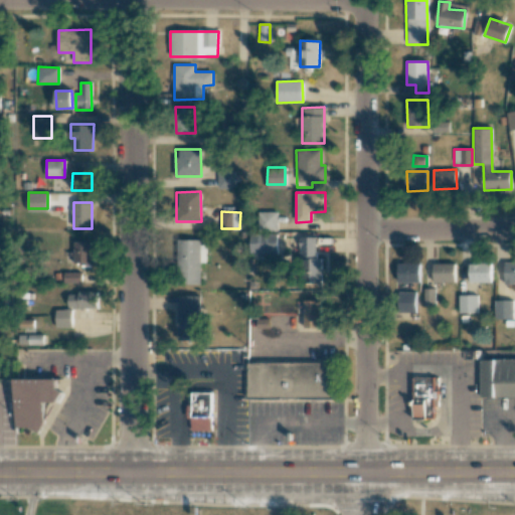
[(277,234),(250,233),(249,253),(277,254),(277,234)]
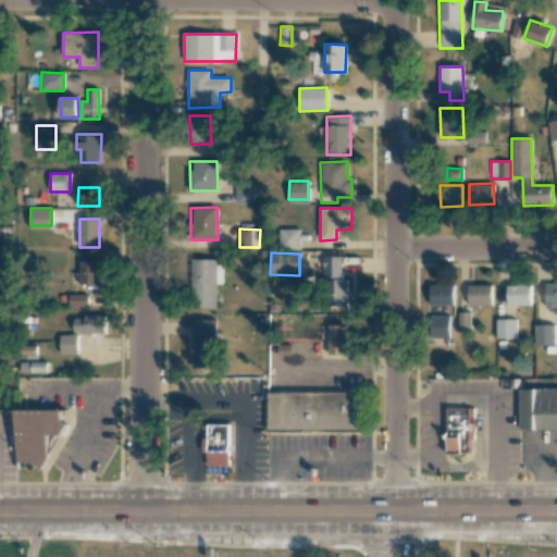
[(347,306),(347,280),(342,280),(342,257),(325,257),(326,306),(347,306)]
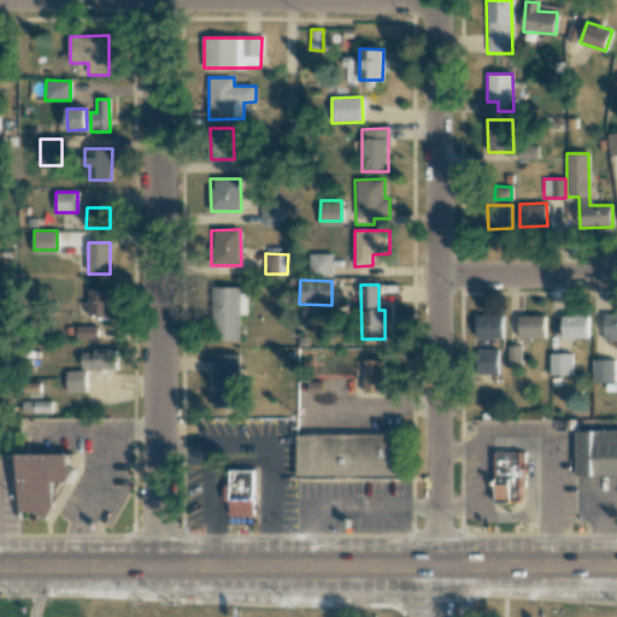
[(241,340),(241,315),(246,315),(246,288),(213,289),(215,341),(241,340)]
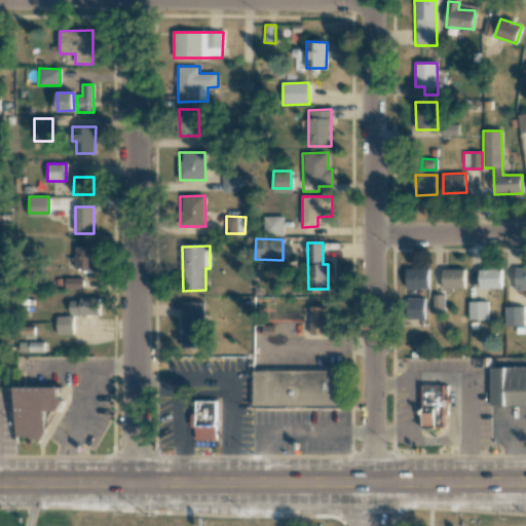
[(94,247),(75,247),(75,270),(94,269),(94,247)]
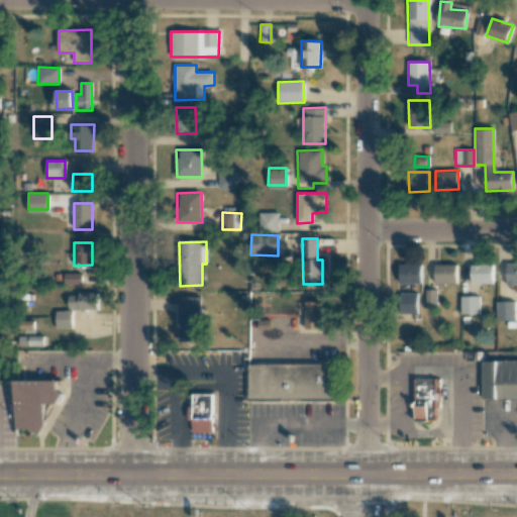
[(421,284),(421,265),(400,264),(400,283),(421,284)]
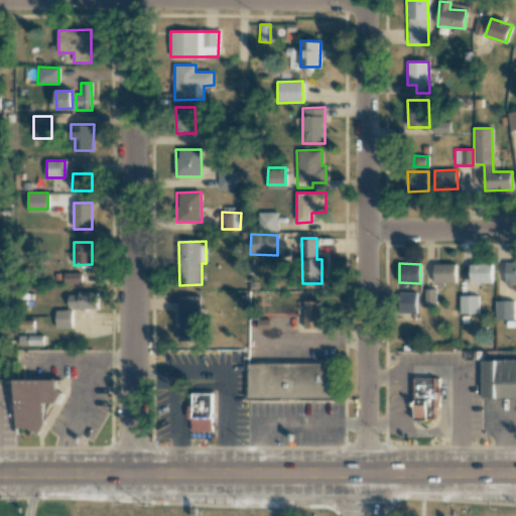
[(515,283),(515,263),(506,263),(506,283),(515,283)]
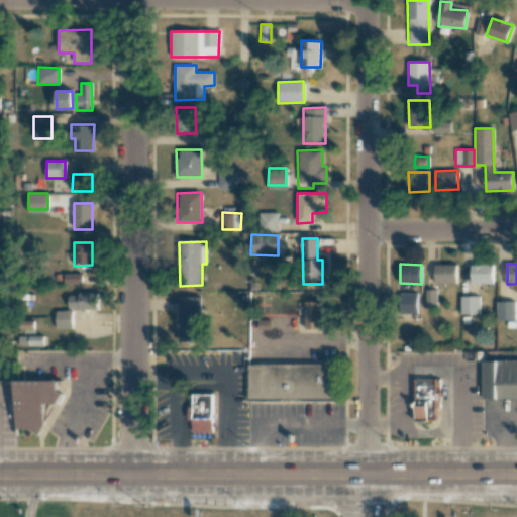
[(456,283),(456,265),(435,265),(435,284),(456,283)]
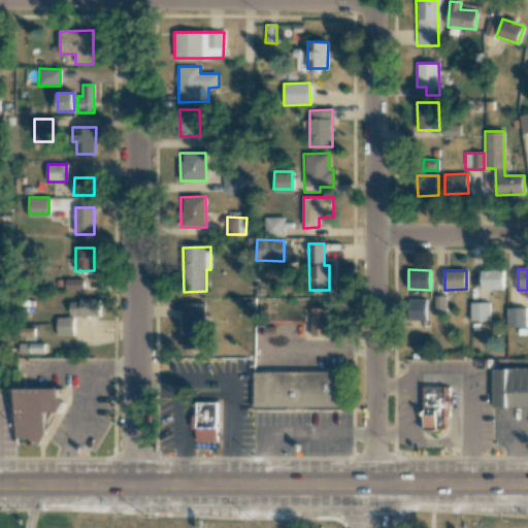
[(481,271),(482,290),(503,290),(502,270),(481,271)]
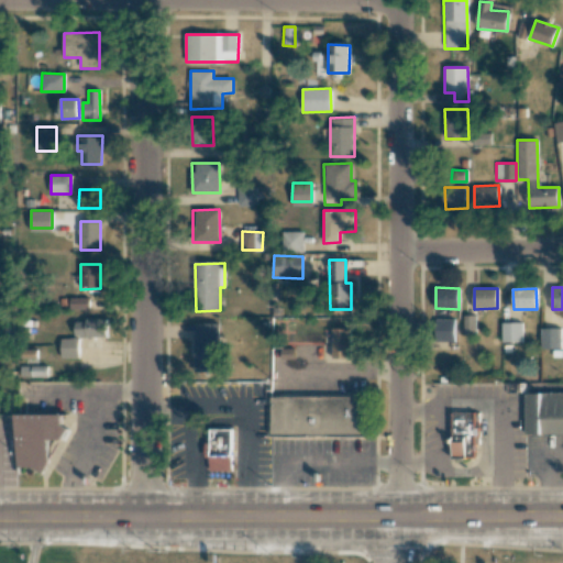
[(69,309),(88,309),(88,298),(69,298),(69,309)]
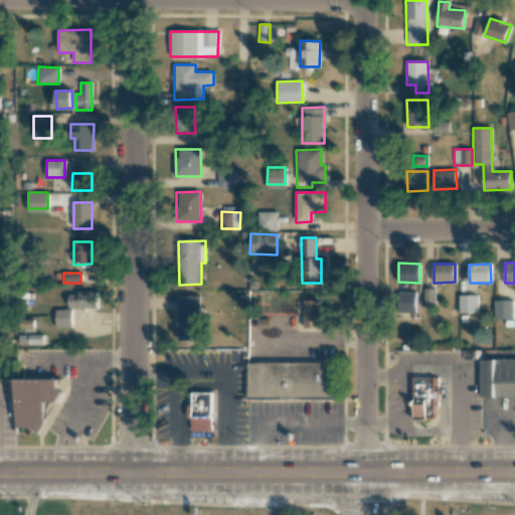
[(435,289),(423,289),(423,306),(435,306),(435,289)]
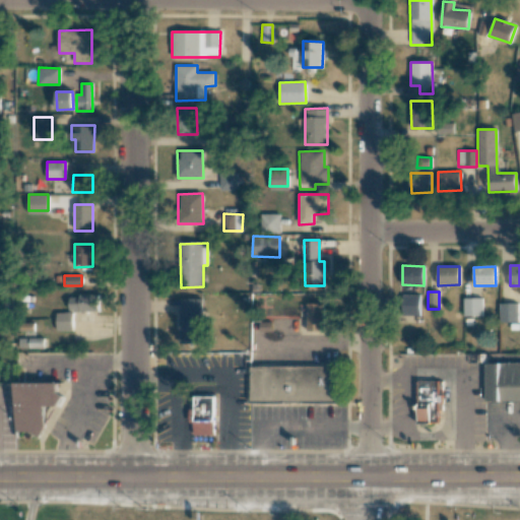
[(419,295),(402,295),(402,315),(419,316),(419,295)]
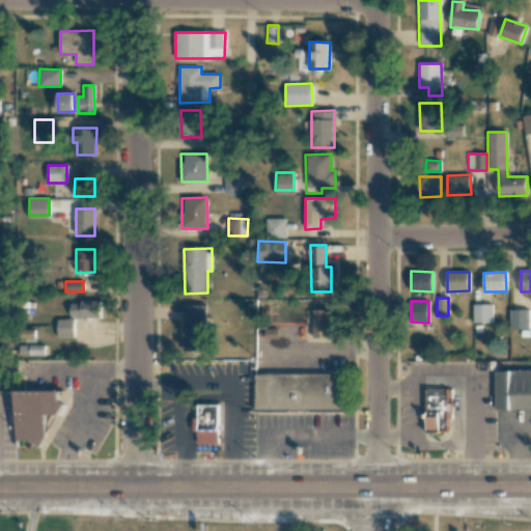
[(99,302),(70,302),(71,318),(100,317),(99,302)]
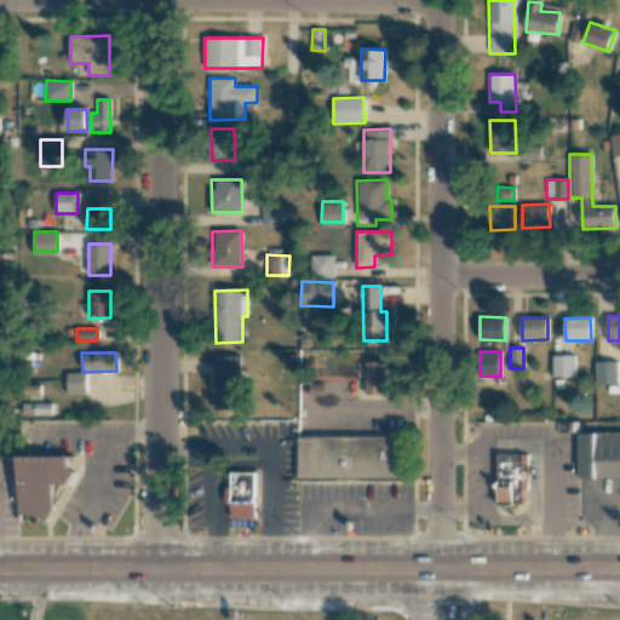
[(552,355),(552,377),(575,377),(574,355),(552,355)]
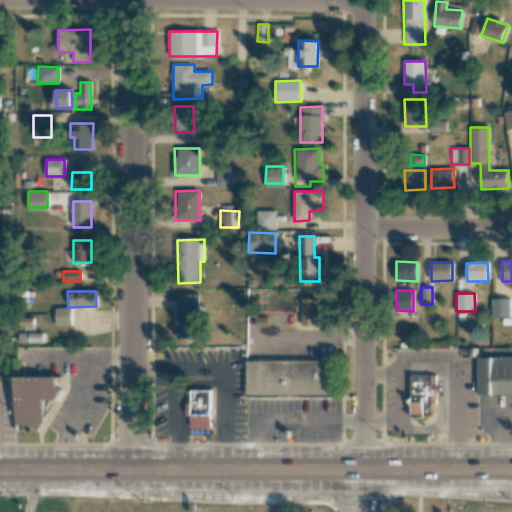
[(199,294),(176,294),(175,338),(199,338),(199,294)]
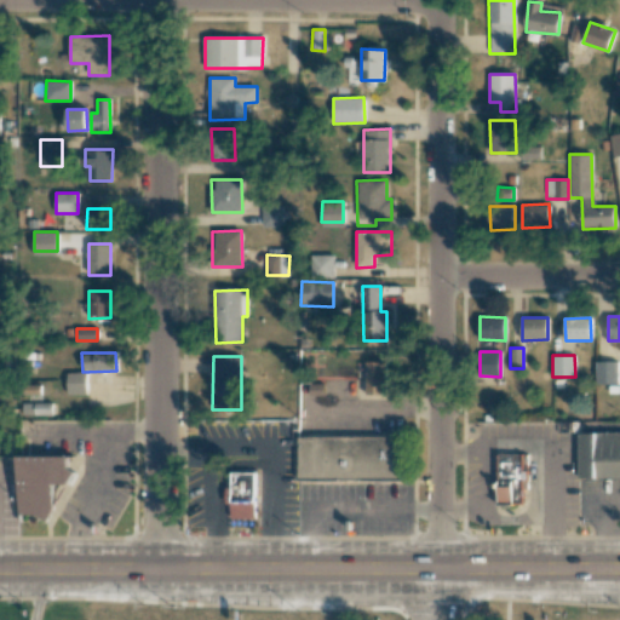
[(366,395),(386,395),(385,361),(366,362),(366,395)]
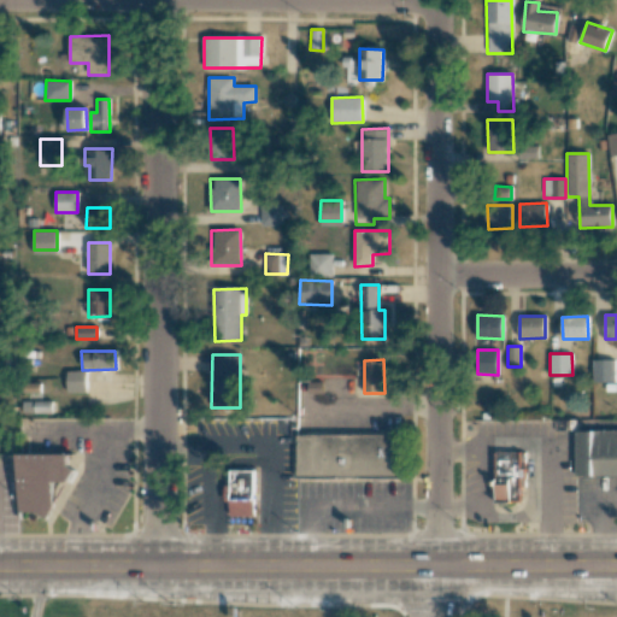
[(615,359),(593,360),(593,382),(615,382),(615,359)]
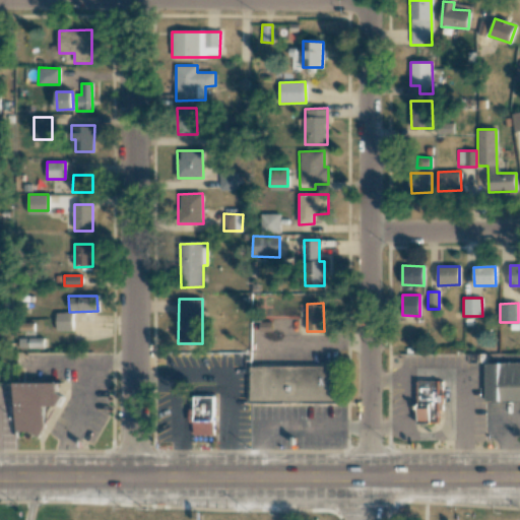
[(56,331),(72,330),(72,313),(56,313),(56,331)]
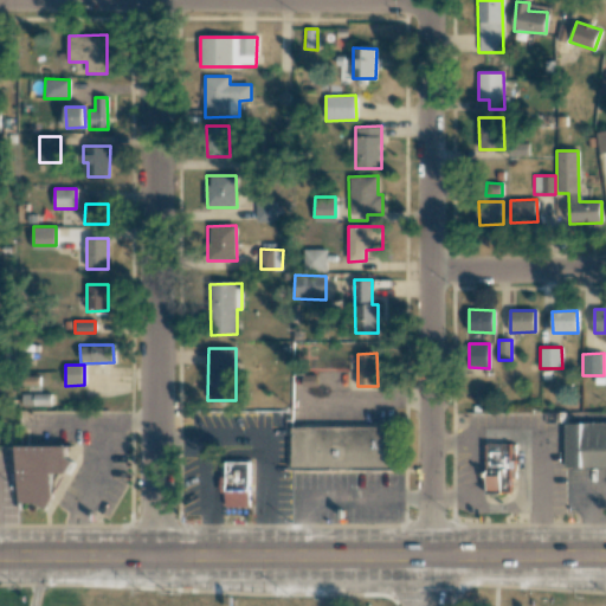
[(23,405),(51,406),(51,394),(23,394),(23,405)]
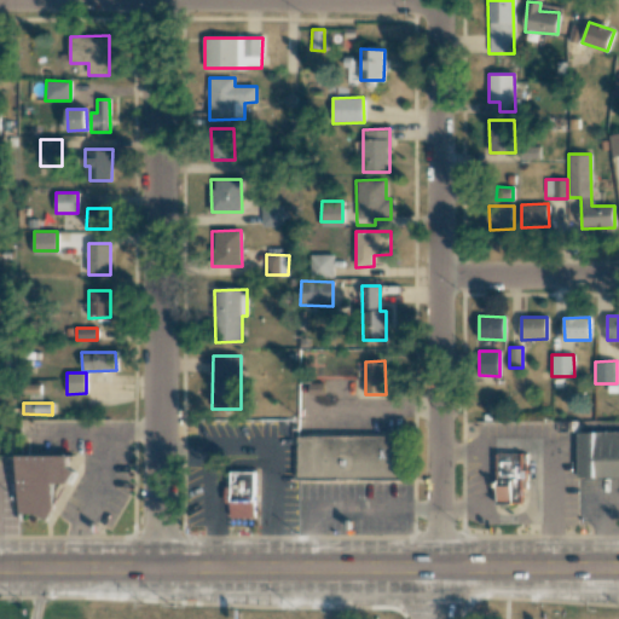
[(618,433),(578,434),(579,479),(618,478),(618,433)]
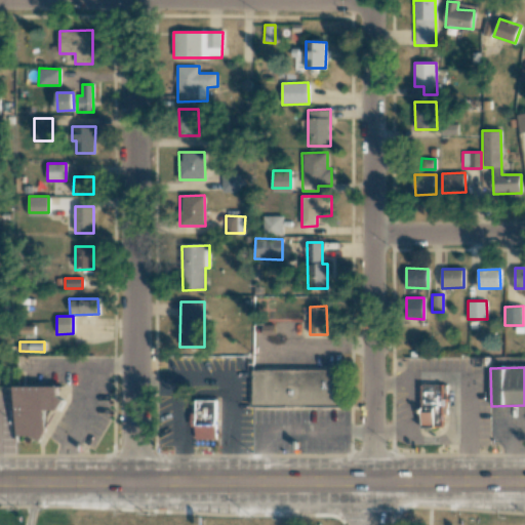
[(340,368),(253,370),(254,408),(327,406),(341,406),(340,368)]
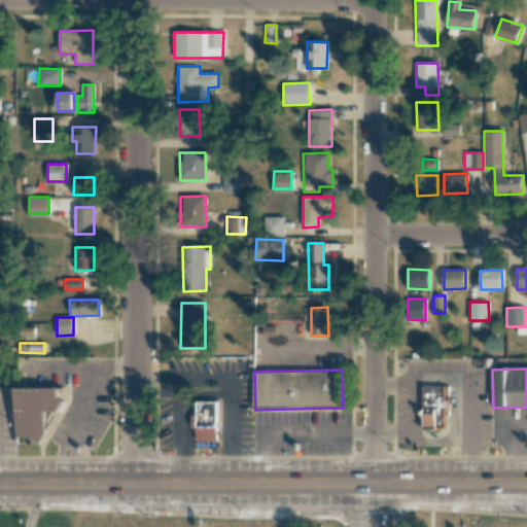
[(443,386),(422,386),(423,429),(444,429),(443,386)]
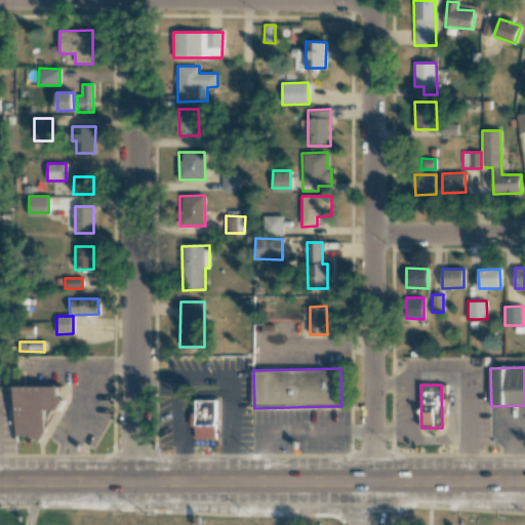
[(16,388),(62,388),(62,411),(46,411),(46,429),(37,441),(16,434),(16,388)]
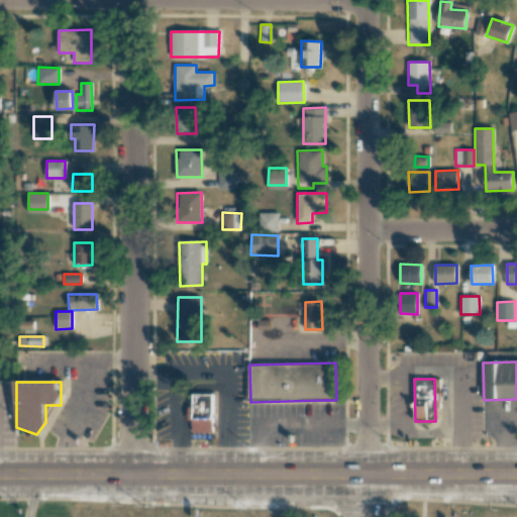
[(213,391),(193,390),(192,432),(212,433),(213,391)]
